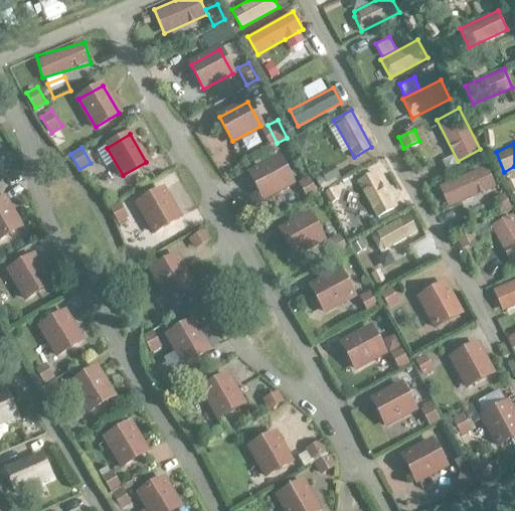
[(313,168),(331,161),(326,151),(309,158),(313,168)]
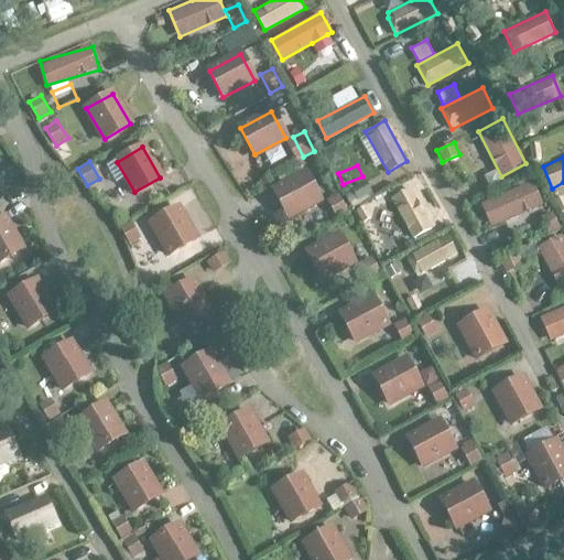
[(288,216),(318,200),(305,173),(274,190),(288,216)]
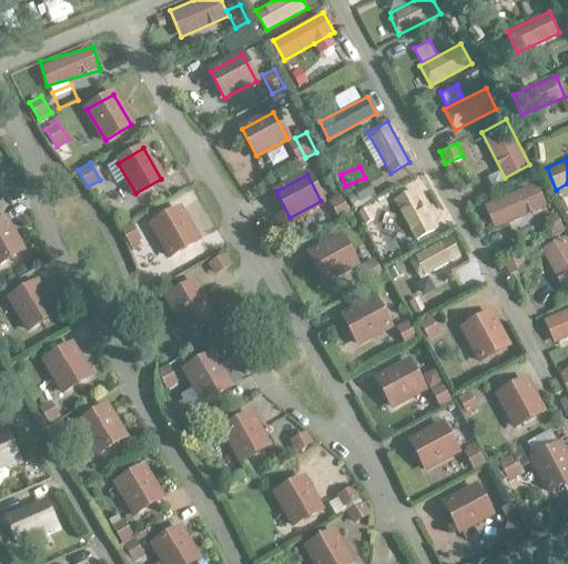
[(495,228),(547,204),(537,181),(485,203),(495,228)]
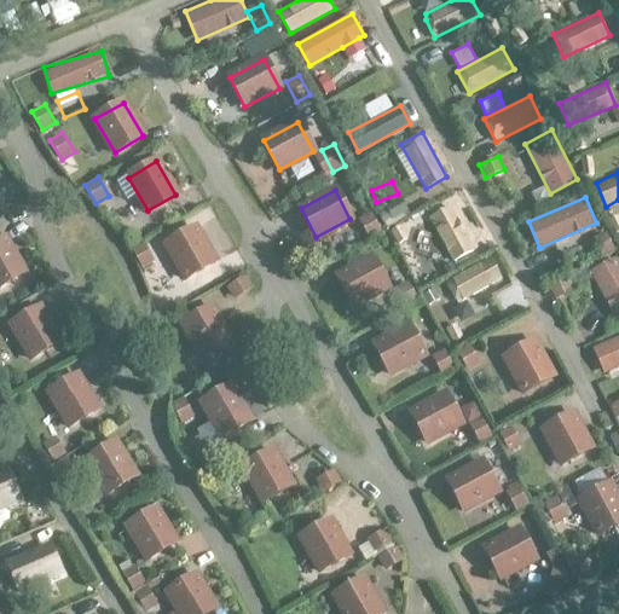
[(475,248),(451,204),(429,216),(453,260),(475,248)]
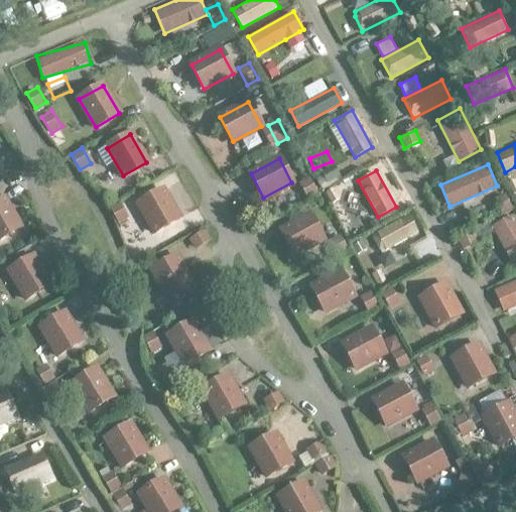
[(318,193),(309,176),(299,182),(308,199),(318,193)]
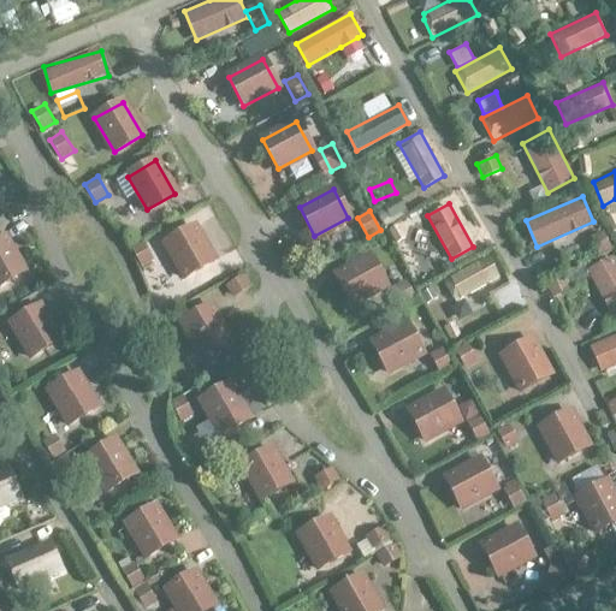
[(184,277),(213,260),(194,227),(165,243),(184,277)]
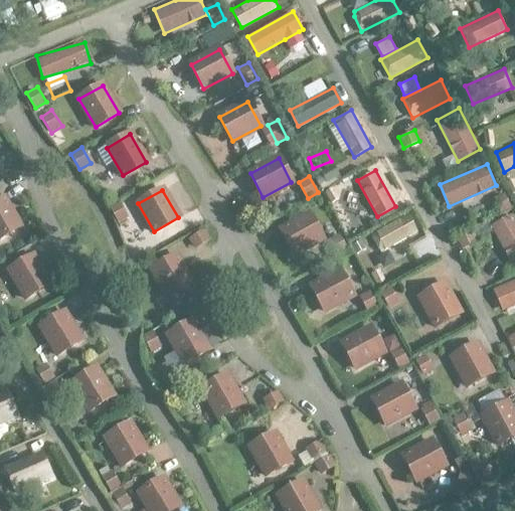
[(512,208),(505,192),(494,197),(501,213),(512,208)]
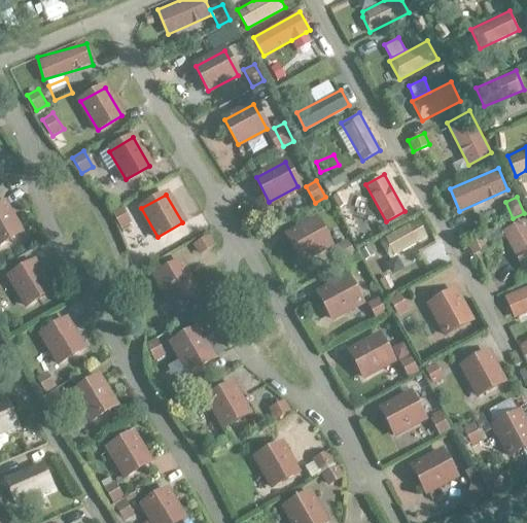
[(0,243),(21,232),(4,204),(0,205),(0,243)]
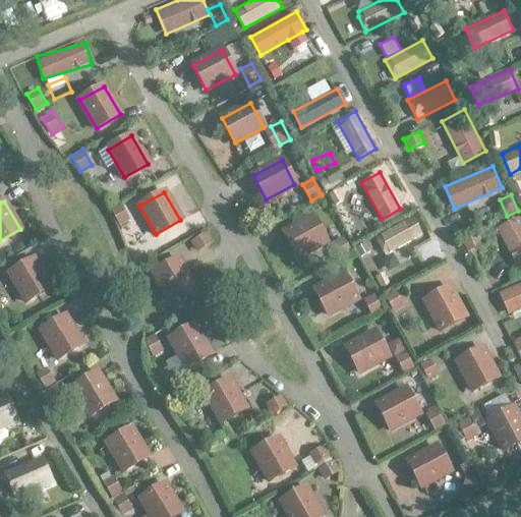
[(130,219),(121,204),(110,211),(118,225),(130,219)]
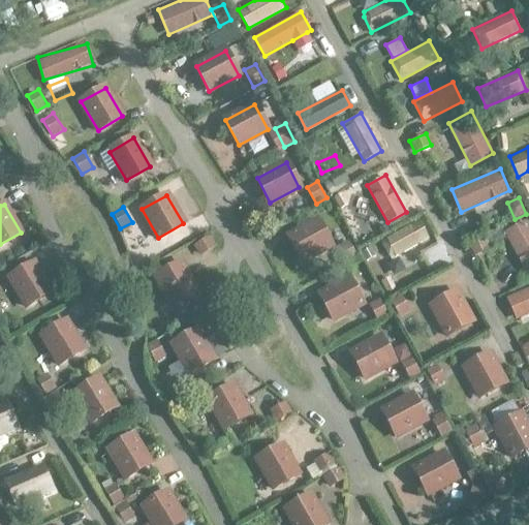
[(528,221),(527,218),(504,230),(527,273),(528,271),(528,221)]
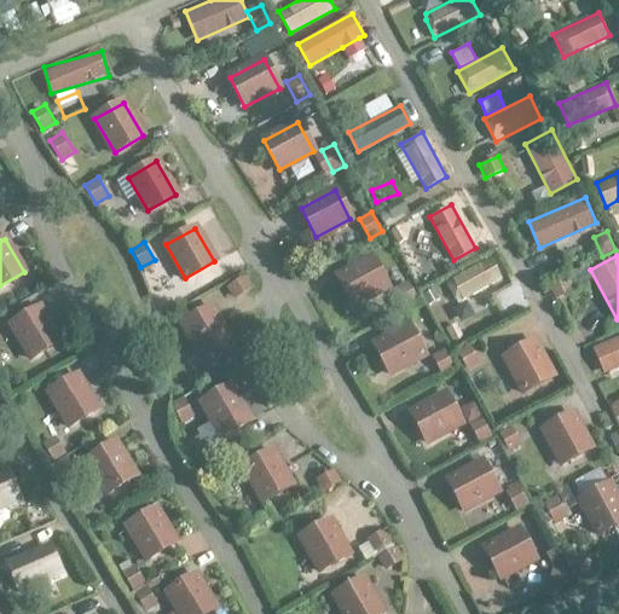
[(446,281),(458,302),(502,278),(490,256),(446,281)]
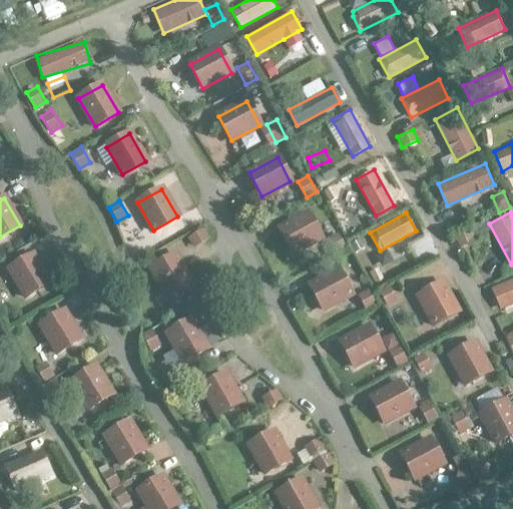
[(293,252),(321,237),(308,214),(280,229),(293,252)]
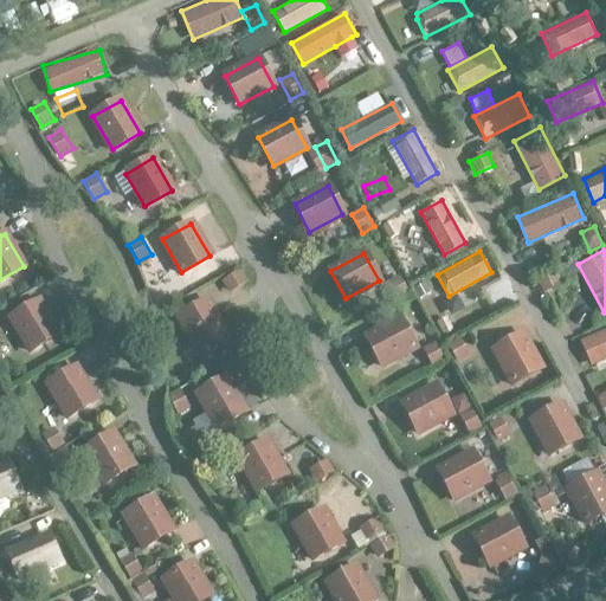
[(240,269),(221,279),(229,292),(247,280),(240,269)]
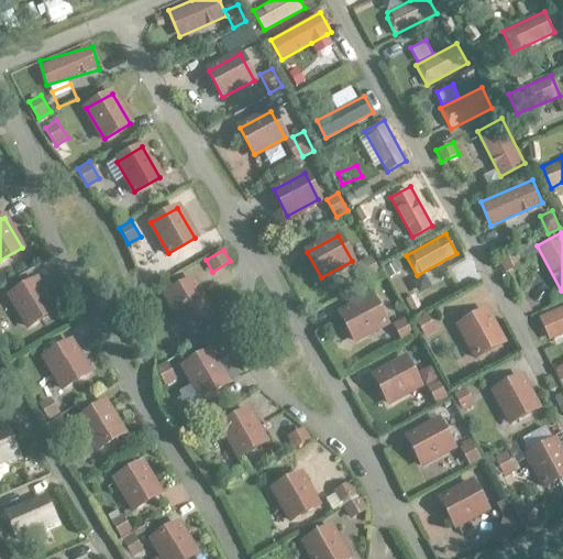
[(517,252),(497,261),(501,272),(504,271),(505,272),(522,263),(517,252)]
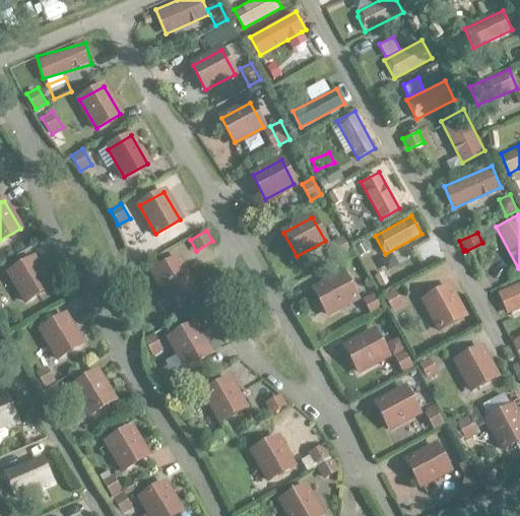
[(352,251),(343,236),(332,242),(341,257),(352,251)]
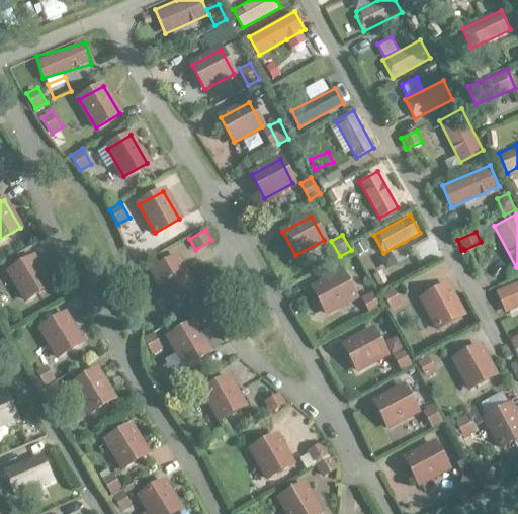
[(26,300),(50,285),(33,258),(10,271),(26,300)]
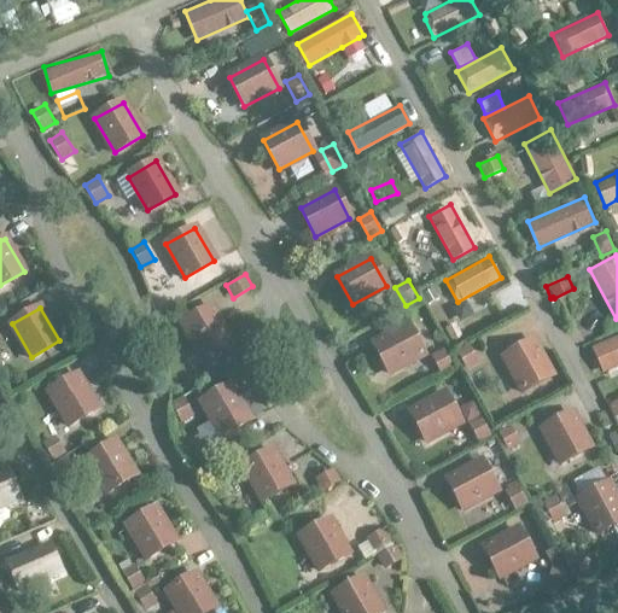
[(202,357),(229,340),(211,308),(182,323),(202,357)]
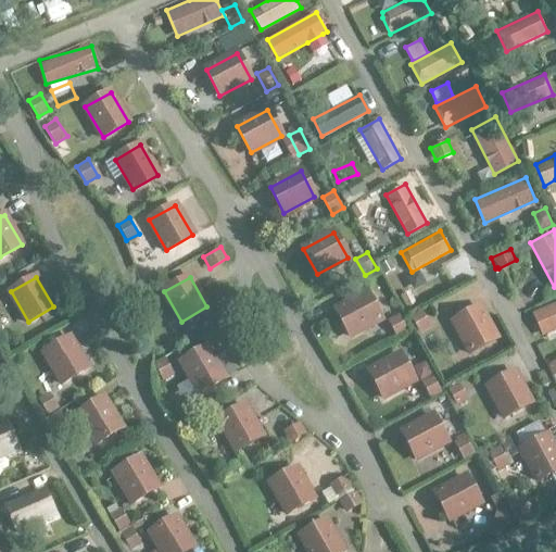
[(350,336),(380,318),(366,293),(336,310),(350,336)]
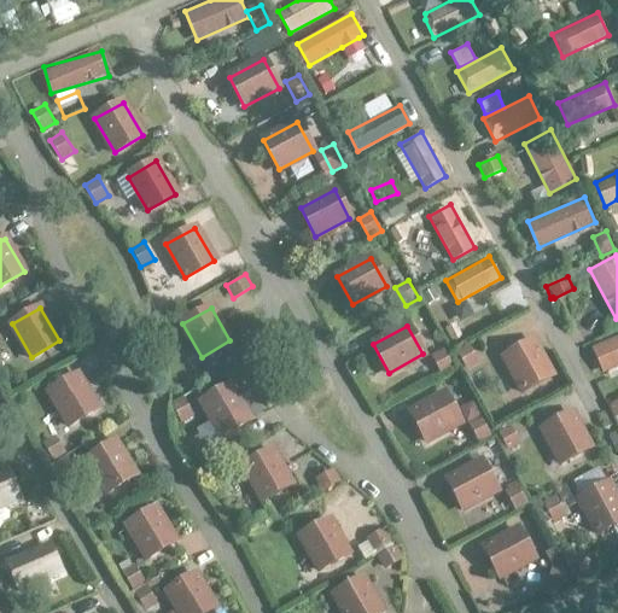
[(617,333),(593,345),(604,372),(617,365),(617,333)]
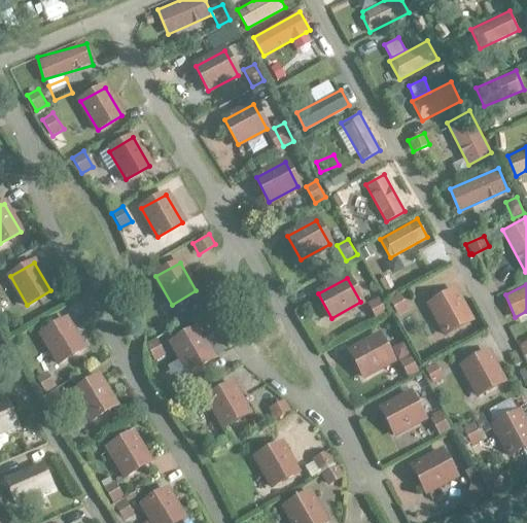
[(475,319),(456,285),(426,302),(445,336),(475,319)]
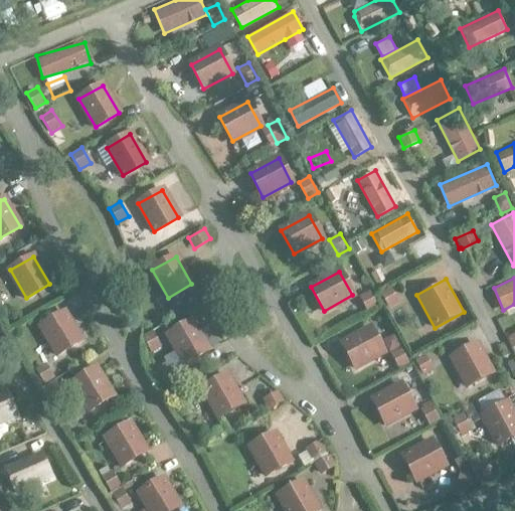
[(400,302),(390,286),(380,292),(389,308),(400,302)]
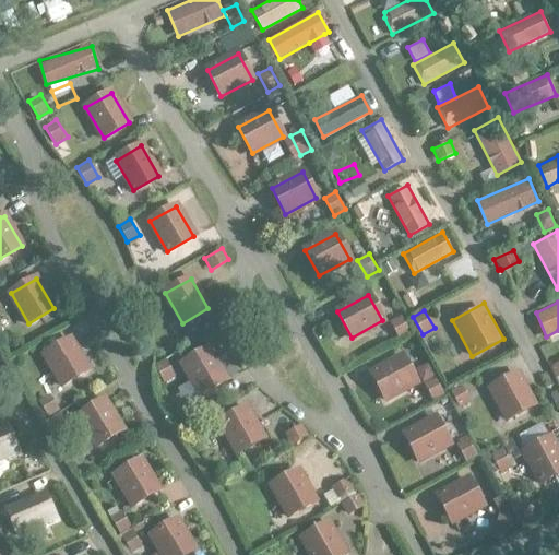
[(412,332),(401,315),(390,321),(400,339),(412,332)]
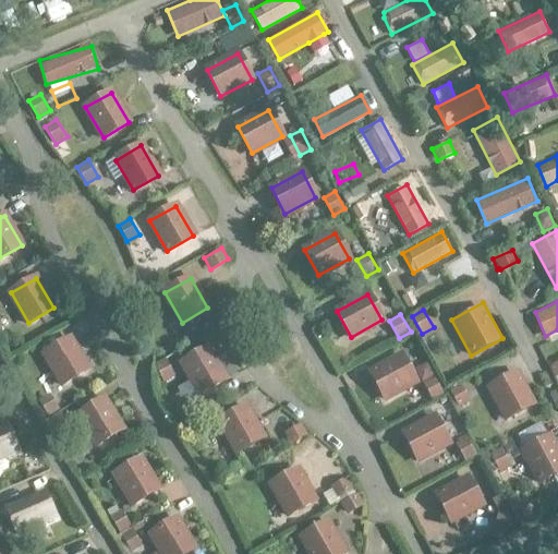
[(62,384),(87,369),(70,339),(45,353),(62,384)]
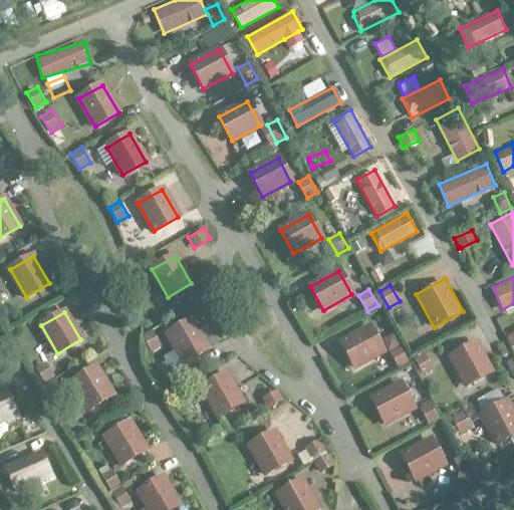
[(184,361),(207,348),(191,320),(168,334),(184,361)]
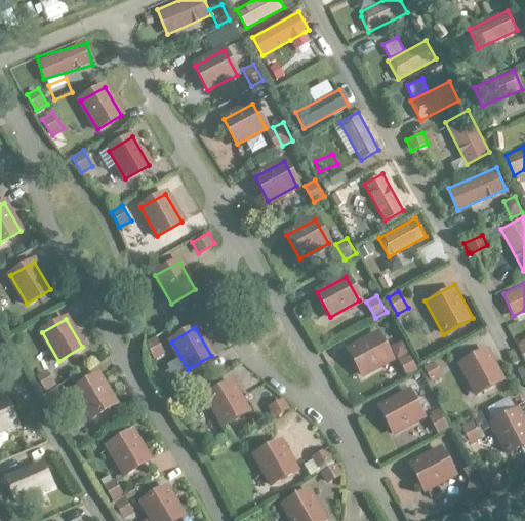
[(361,374),(391,359),(377,334),(349,350),(361,374)]
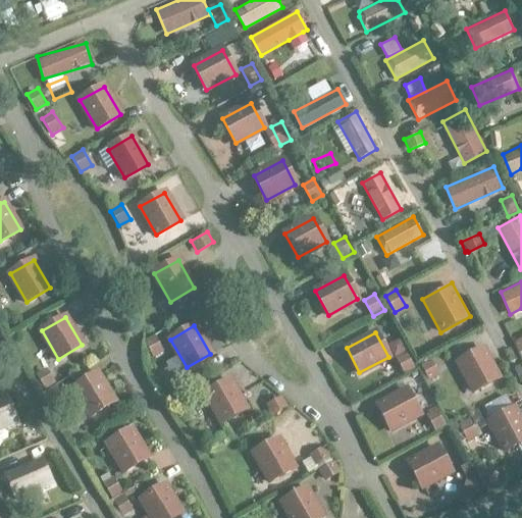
[(164,351),(155,334),(145,341),(154,357),(164,351)]
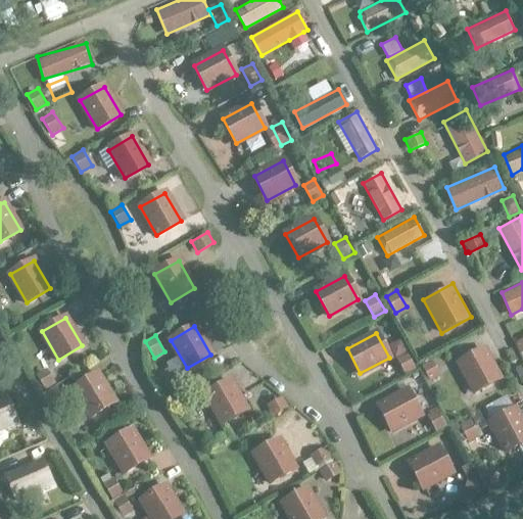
[(474,391),(498,378),(483,349),(459,363),(474,391)]
